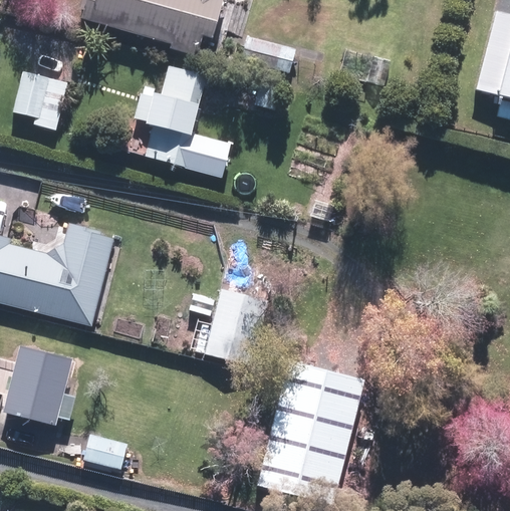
[(83,18),(197,53),(198,47),(202,47),(206,36),(213,38),(224,0),(82,0),(80,8),(86,10),(83,18)]
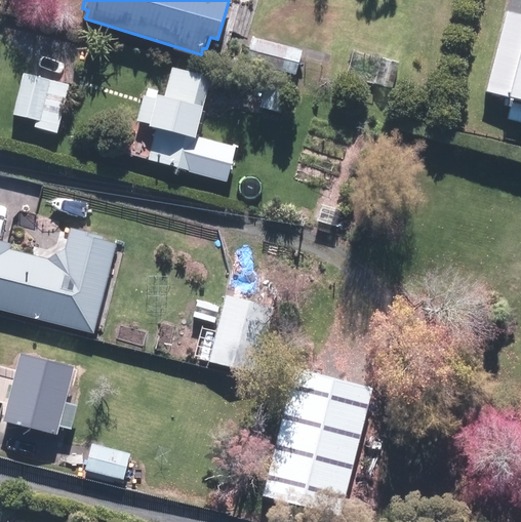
[(520,7),(506,4),(484,88),(509,94),(504,116),(520,119),(520,7)]
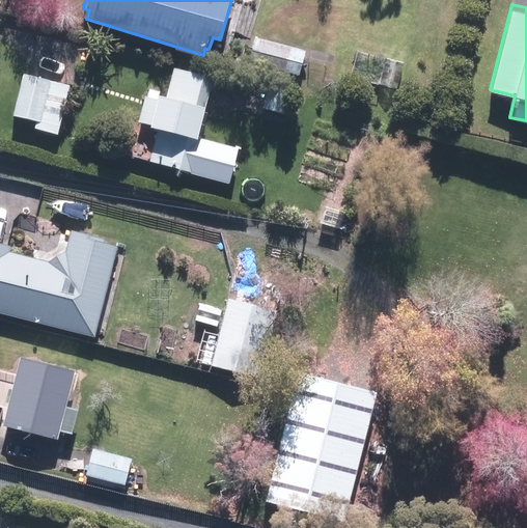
[(249,62),(294,75),(301,51),(255,38),(249,62)]
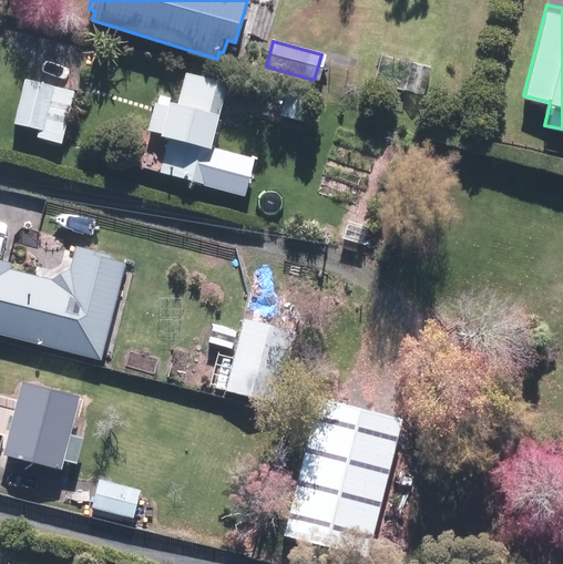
[(160,171),(207,185),(216,151),(215,150),(224,116),(219,115),(228,83),(186,72),(177,105),(172,103),(171,108),(154,103),(146,130),(166,135),(164,139),(169,140),(160,171)]
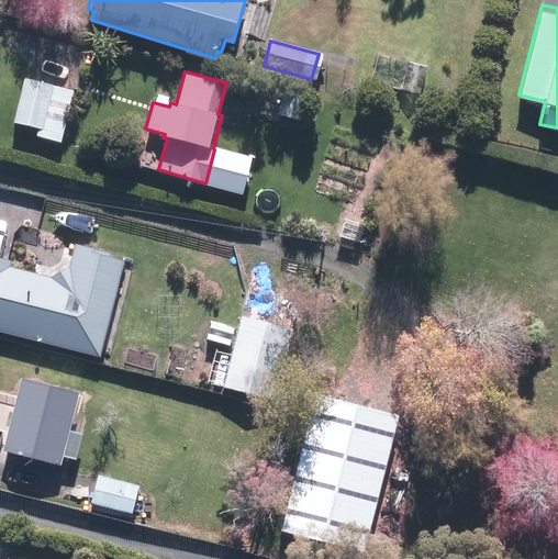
[(13,123),(63,132),(71,90),(22,80),(13,123)]
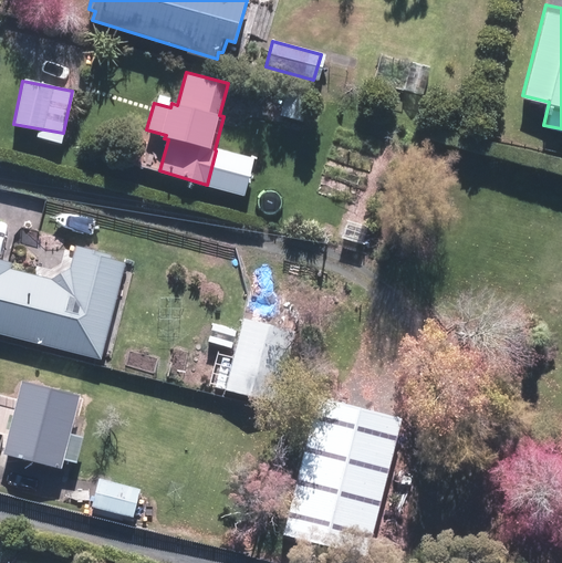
[(0,334),(101,358),(124,263),(111,260),(112,256),(75,247),(70,269),(52,280),(10,269),(12,261),(0,258),(0,334)]
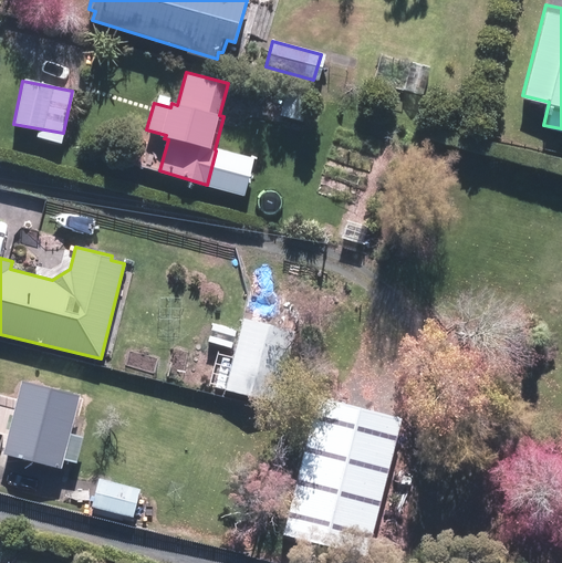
[(263,326),(232,320),(215,391),(246,398),(263,326)]
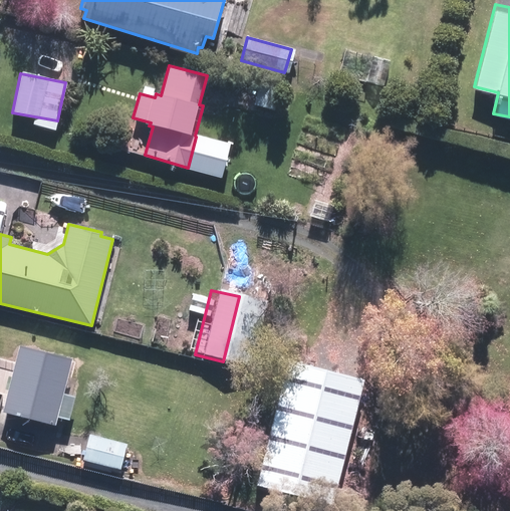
[(3,413),(56,426),(73,360),(20,346),(3,413)]
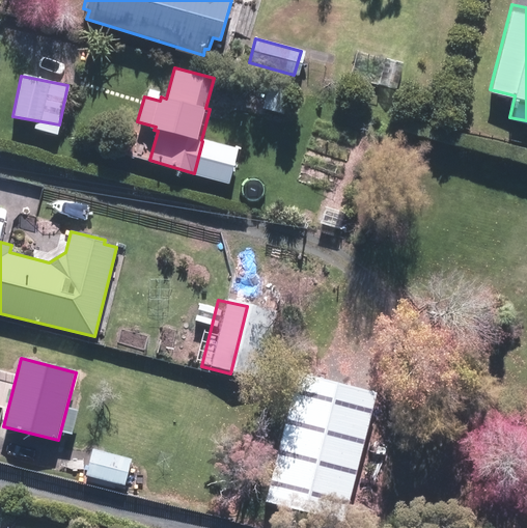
[(269,501),(343,521),(378,392),(302,372),(269,501)]
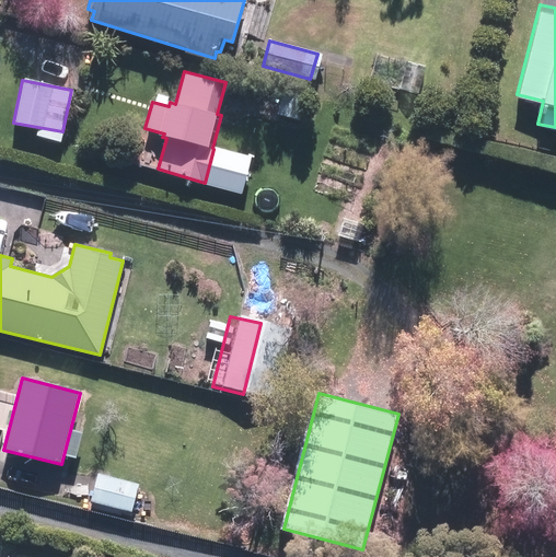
[(89,500),(130,512),(138,484),(96,473),(89,500)]
